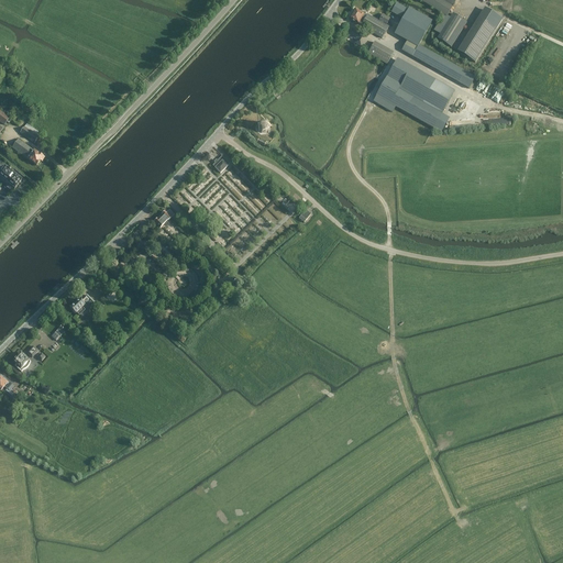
[(419,0),(446,17),(456,0),(419,0)]
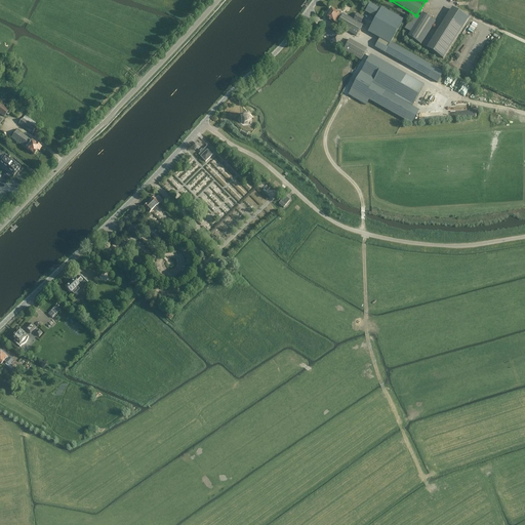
[(368,3),(363,11),(373,17),(378,9),(368,3)]
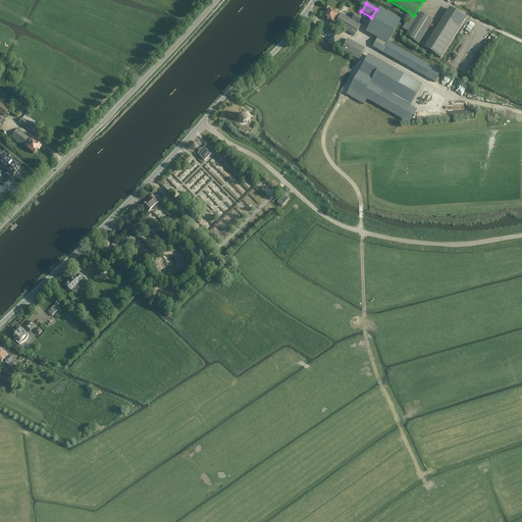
[(371,17),(363,31),(376,38),(385,44),(386,43),(400,20),(377,7),(376,9),(371,17)]
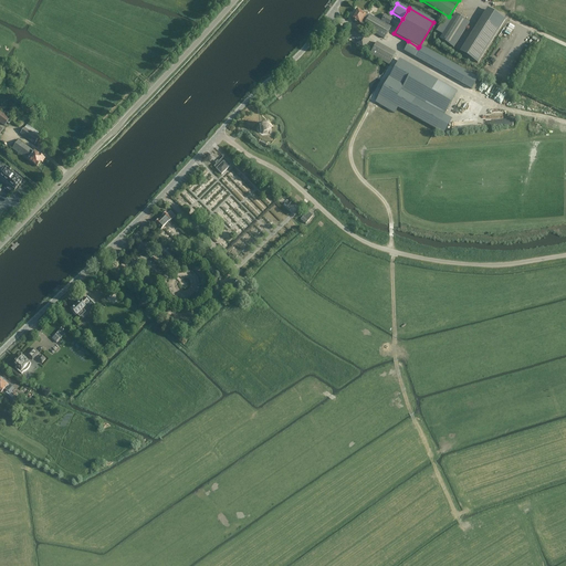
[(477,25),(460,52),(478,63),(505,18),(488,8),(477,25)]
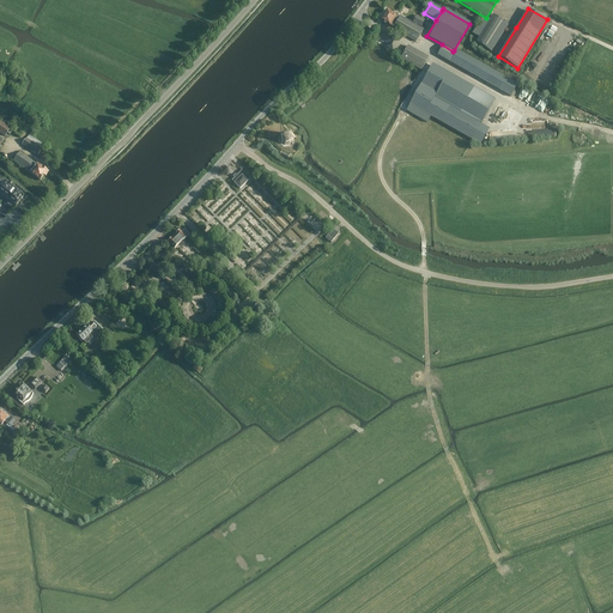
[(410,20),(408,22),(400,17),(399,19),(395,17),(396,16),(386,11),(380,22),(389,28),(416,42),(423,30),(420,28),(422,25),(416,22),(414,24),(410,20)]
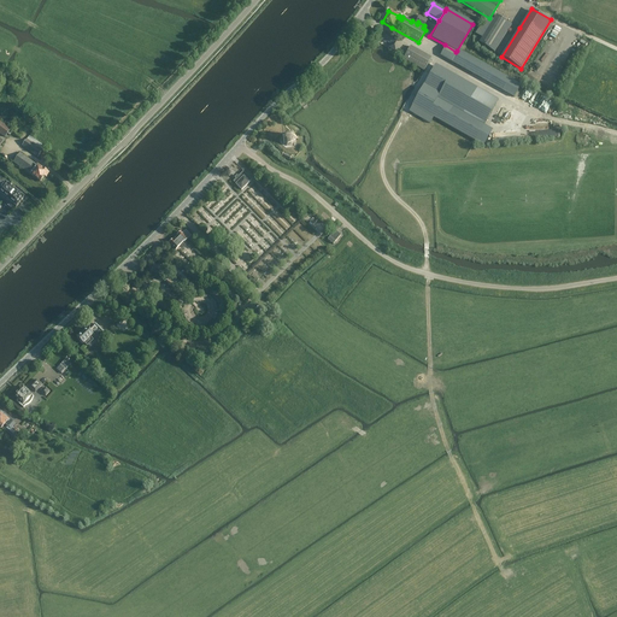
[(497,16),(492,24),(485,21),(476,34),(482,39),(480,42),(494,52),(511,25),(497,16)]
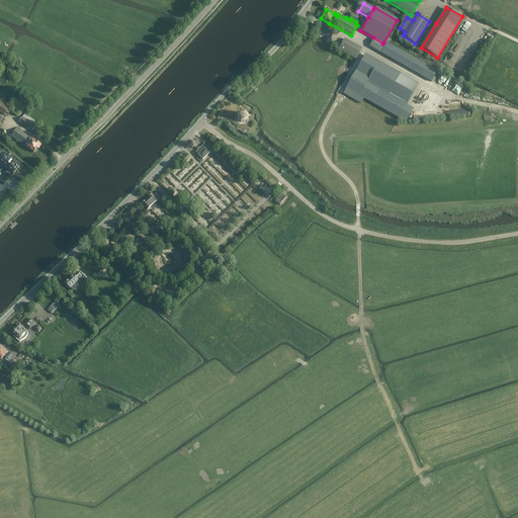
[(332,45),(337,37),(323,27),(320,31),(321,32),(320,33),(321,34),(323,35),(324,35),(325,35),(328,37),(326,40),(332,45)]
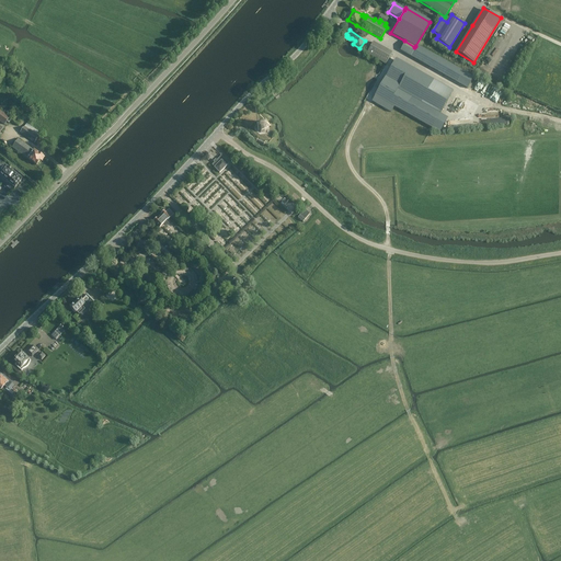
[(399,49),(468,88),(473,78),(415,46),(414,47),(404,41),(399,49)]
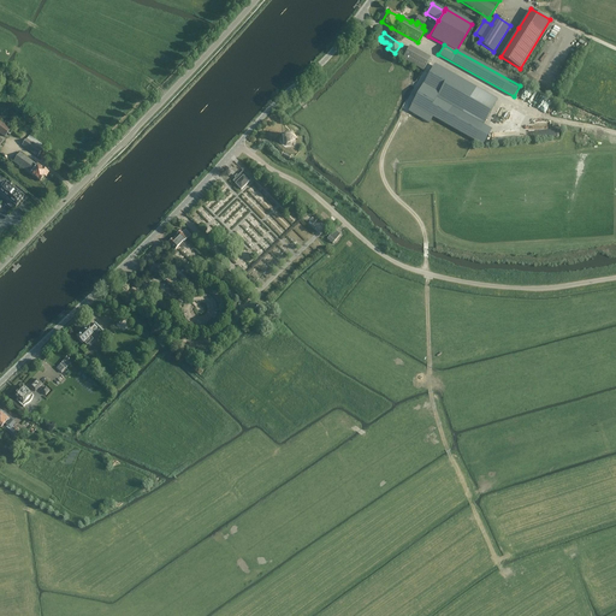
[(410,47),(403,59),(424,71),(431,58),(410,47)]
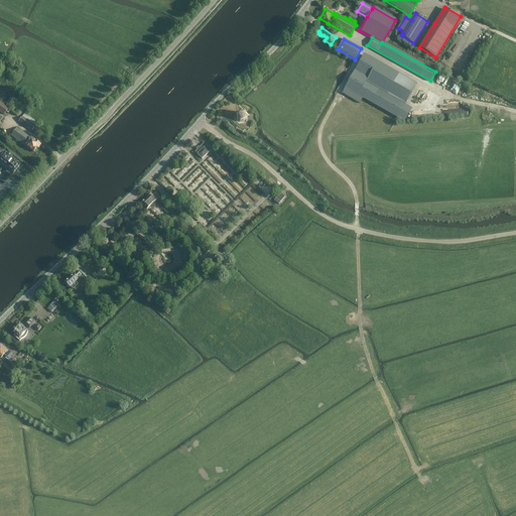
[(364,53),(345,89),(404,122),(412,108),(406,105),(417,84),(364,53)]
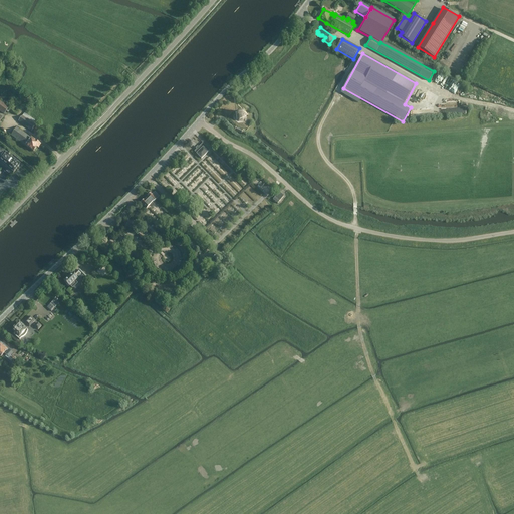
[(448,85),(453,88),(457,82),(451,79),(448,85)]
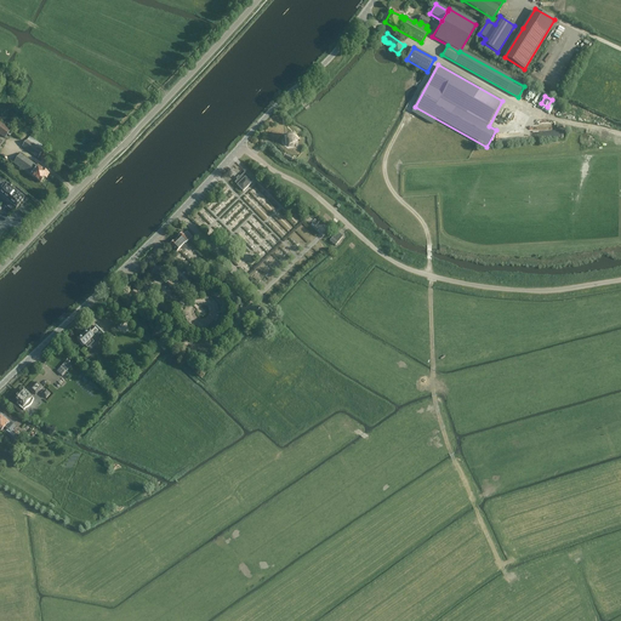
[(9,134),(11,130),(0,123),(0,135),(5,138),(7,135),(10,136),(11,135),(9,134)]
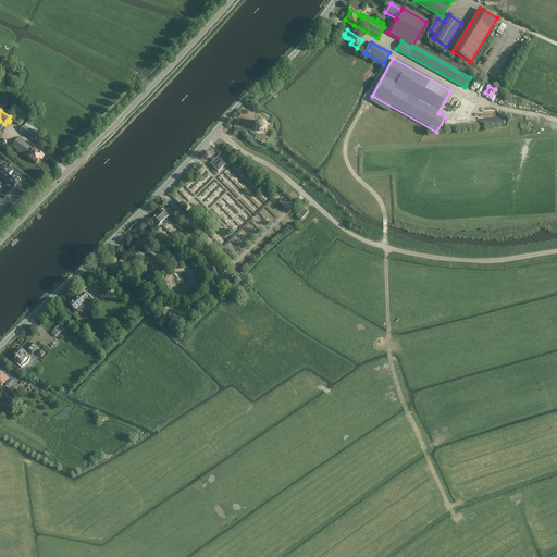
[(259,132),(263,132),(265,128),(265,124),(262,121),(258,122),(255,125),(254,126),(255,127),(256,130),(259,132)]
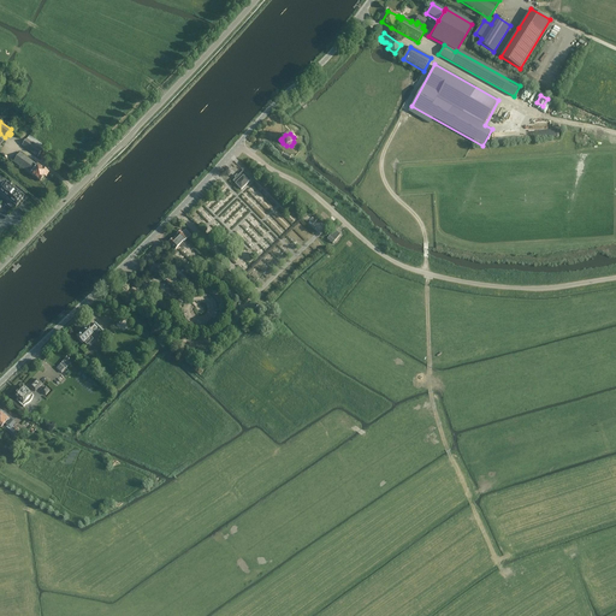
[(22,146),(39,158),(42,152),(41,150),(43,146),(30,136),(22,146)]
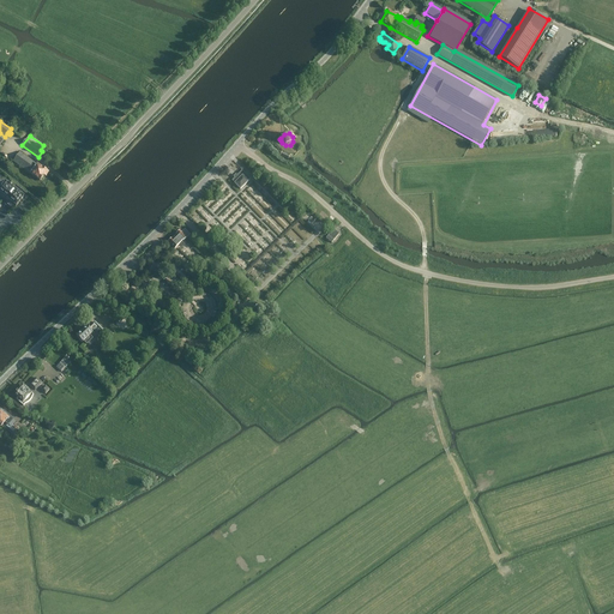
[(46,176),(49,173),(47,172),(47,170),(44,168),(43,169),(37,164),(36,166),(35,166),(36,164),(20,152),(13,162),(30,173),(30,174),(41,181),(43,176),(44,175),(46,176)]
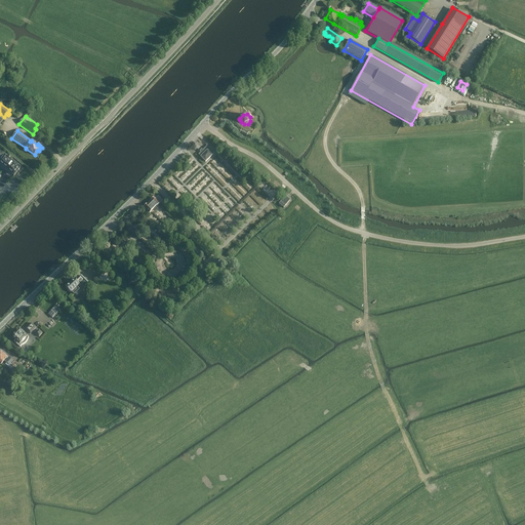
[(201,152),(200,153),(199,155),(200,157),(205,162),(212,155),(214,153),(207,146),(203,150),(202,150),(200,152),(201,152)]
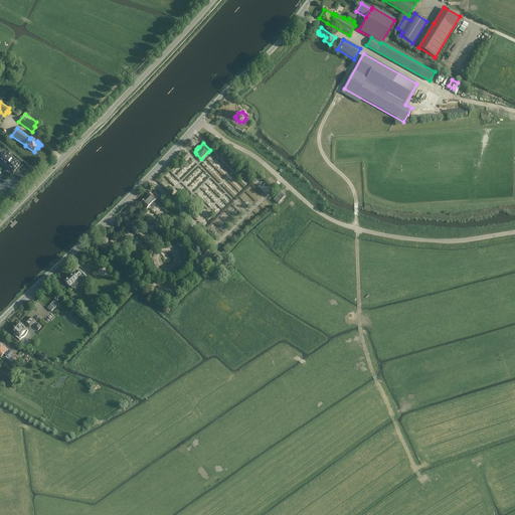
[(3,153),(0,156),(0,158),(1,159),(0,159),(0,160),(2,162),(7,166),(7,165),(9,167),(7,168),(12,172),(14,173),(20,165),(7,155),(5,153),(4,154),(3,153)]
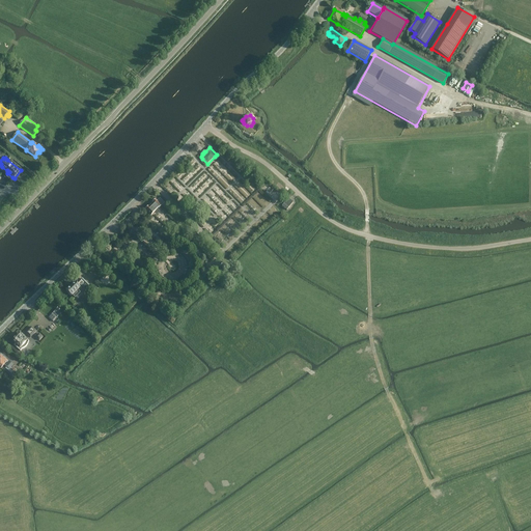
[(294,202),(288,198),(282,206),(286,211),(294,202)]
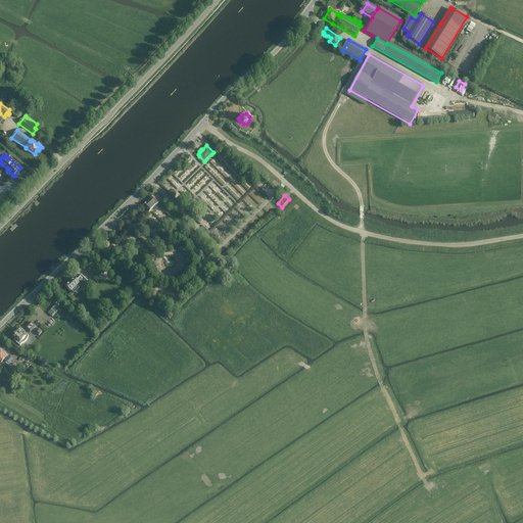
[(156,205),(161,200),(157,196),(154,198),(153,197),(149,200),(150,201),(146,204),(146,203),(143,206),(148,212),(155,205),(156,205)]
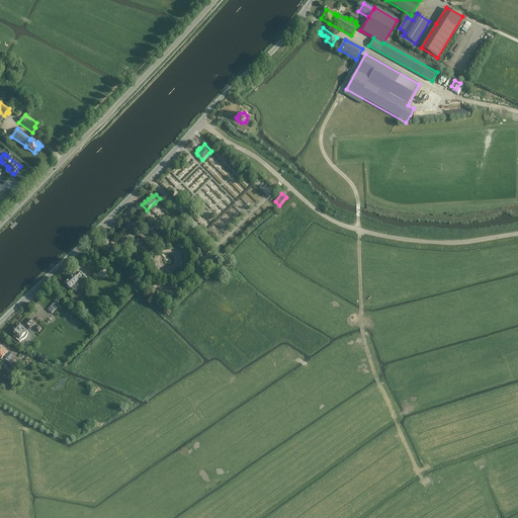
[(202,264),(205,267),(211,262),(208,259),(206,261),(205,260),(202,262),(203,263),(202,264)]
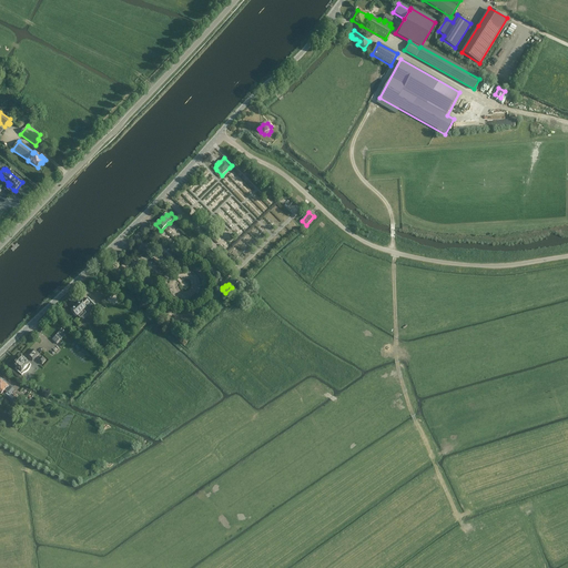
[(75,307),(71,312),(77,317),(78,317),(80,320),(81,318),(83,321),(95,307),(99,311),(100,310),(89,297),(82,304),(80,303),(75,307)]
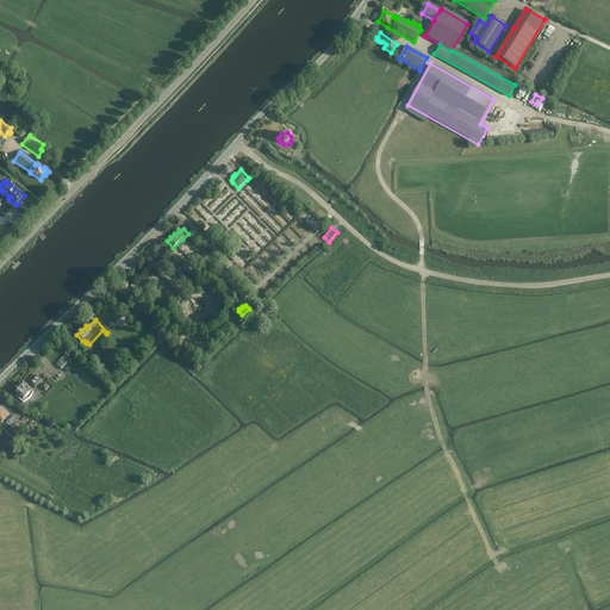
[(64,355),(60,360),(66,366),(70,360),(64,355)]
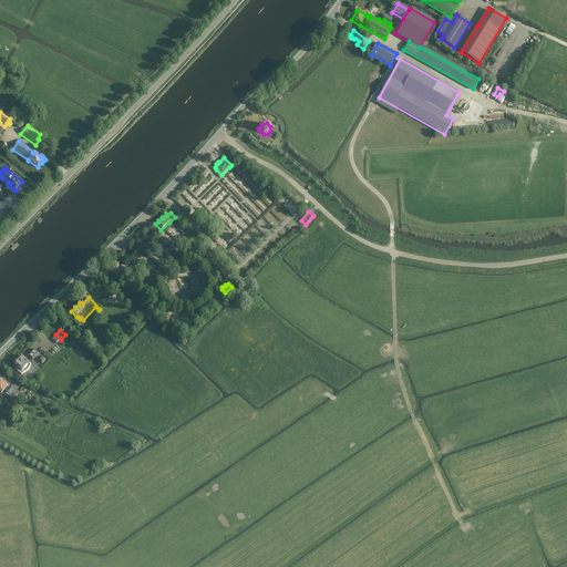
[(55,334),(51,339),(57,343),(61,339),(55,334)]
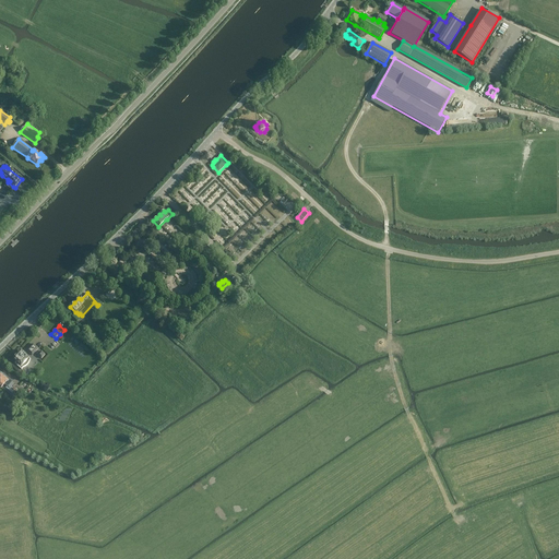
[(33,344),(27,351),(32,356),(38,348),(33,344)]
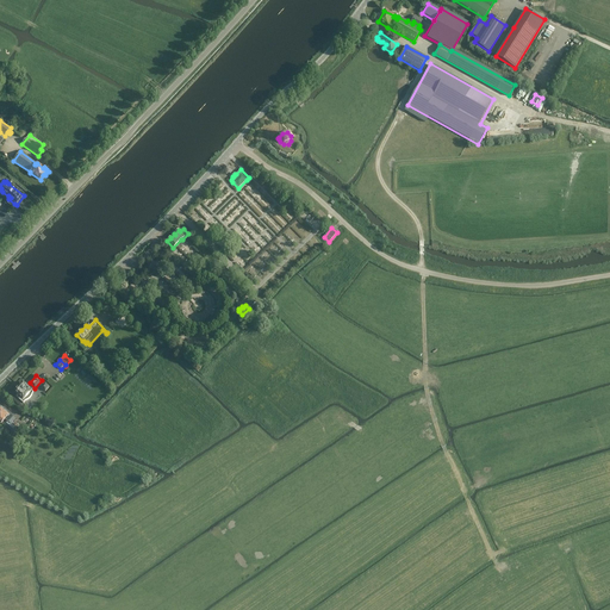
[(18,388),(14,392),(18,396),(17,397),(23,404),(25,400),(27,400),(29,399),(30,398),(31,397),(32,394),(32,393),(33,392),(23,384),(19,387),(18,385),(16,387),(18,388)]
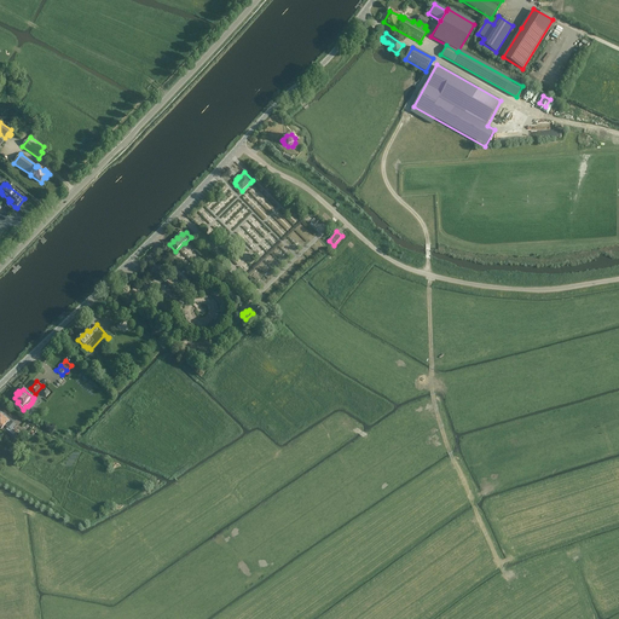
[(0,429),(1,431),(5,427),(9,429),(13,424),(11,421),(4,415),(3,416),(0,414),(0,429)]
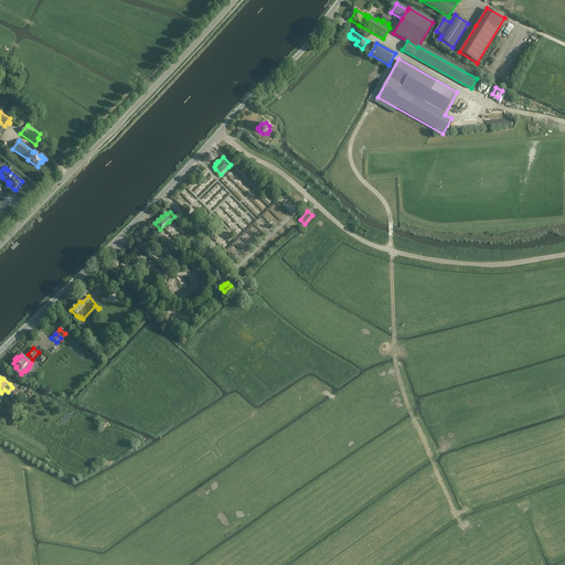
[(16,400),(8,392),(3,396),(14,406),(16,405),(13,402),(16,400)]
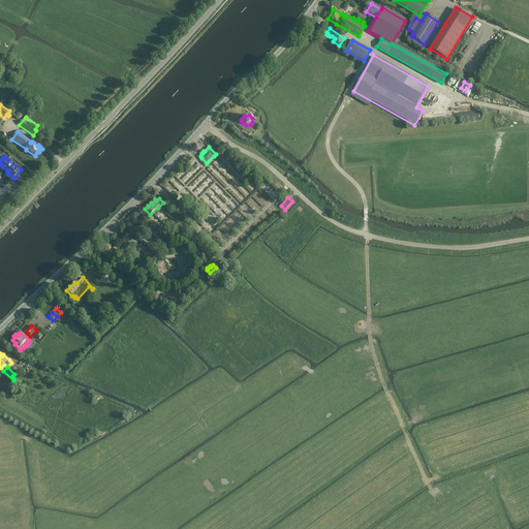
[(0,506),(0,514),(14,510),(13,503),(0,506)]
